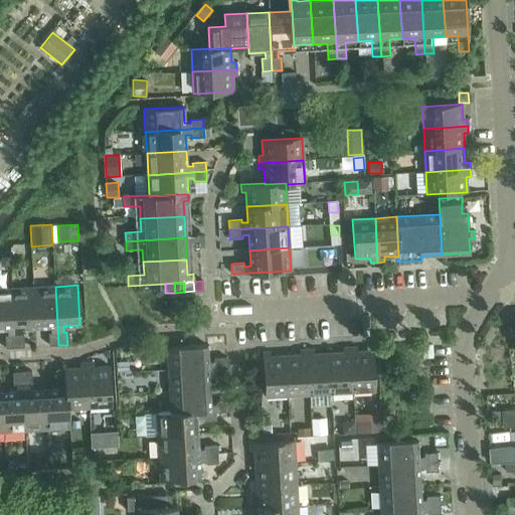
[(55,287),(33,288),(35,327),(51,327),(51,333),(48,333),(49,346),(58,345),(55,287)]
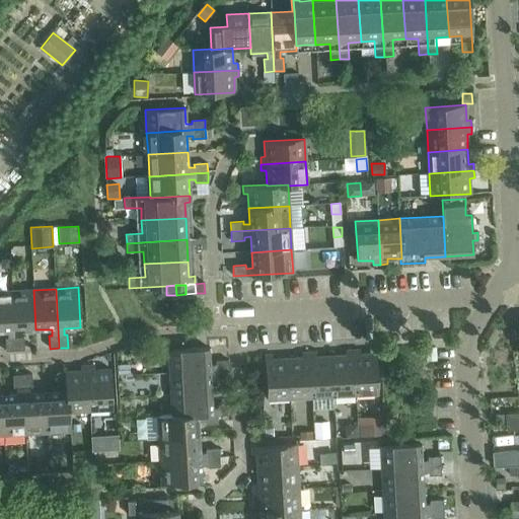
[(33,290),(11,291),(15,351),(24,350),(23,337),(20,337),(20,330),(35,329),(33,290)]
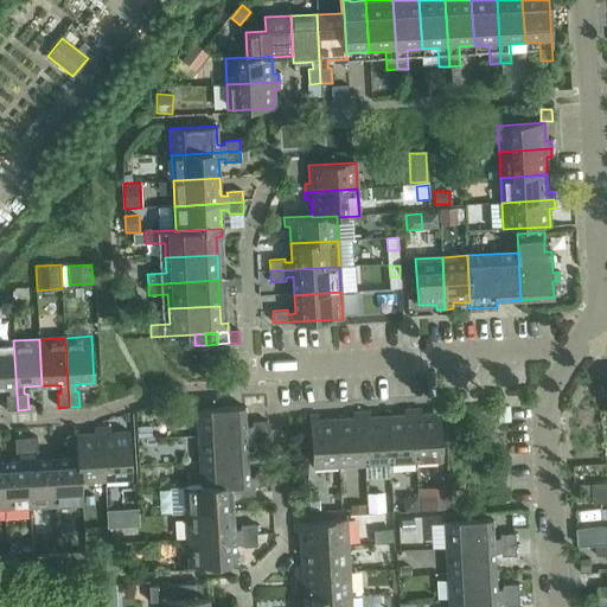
[(18,410),(13,340),(0,340),(0,388),(10,388),(10,395),(6,395),(6,410),(18,410)]
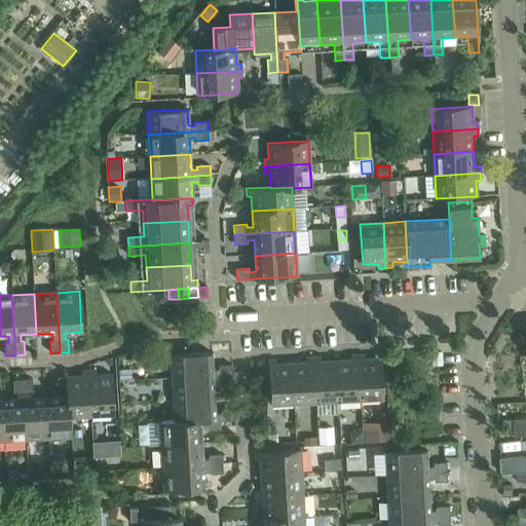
[(441,351),(431,352),(433,364),(442,364),(441,351)]
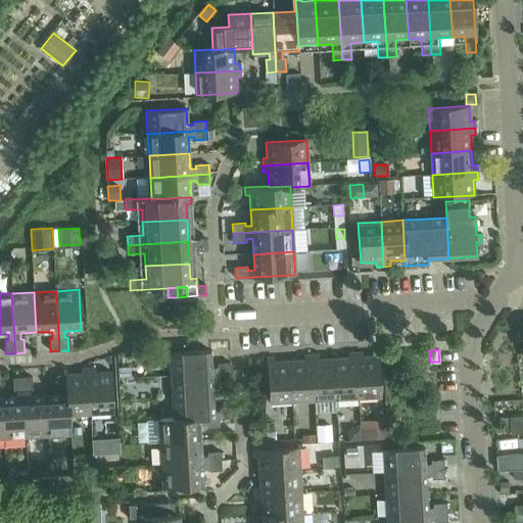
[(170,352),(171,376),(231,373),(230,363),(217,364),(218,367),(211,368),(210,350),(170,352)]
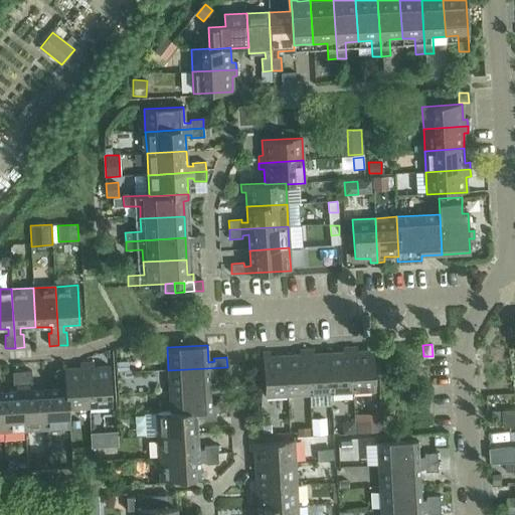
[(357,347),(350,348),(353,392),(375,390),(373,351),(357,352),(357,347)]
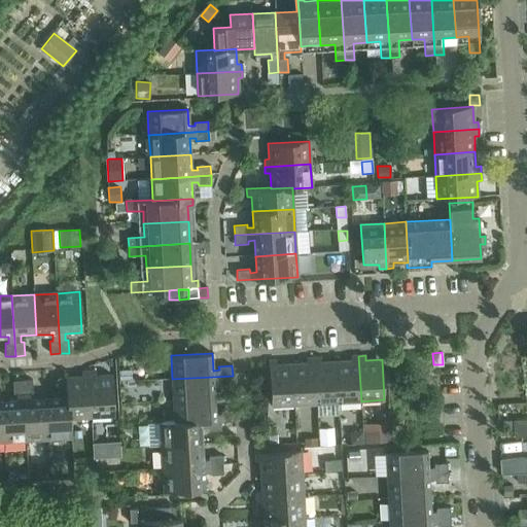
[(351,361),(337,361),(339,402),(361,401),(358,356),(351,356),(351,361)]
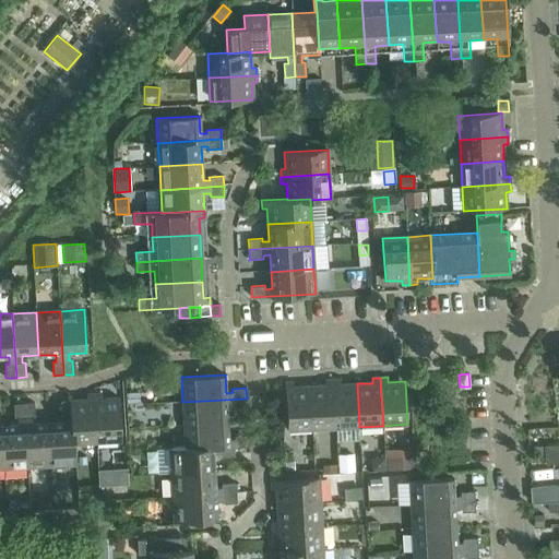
[(325,385),(310,387),(312,429),(335,428),(333,380),(325,380),(325,385)]
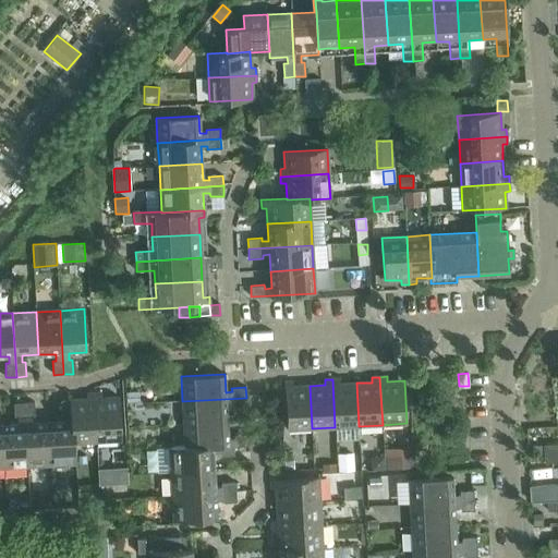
[(340,379),(332,379),(335,427),(359,426),(356,383),(340,384),(340,379)]
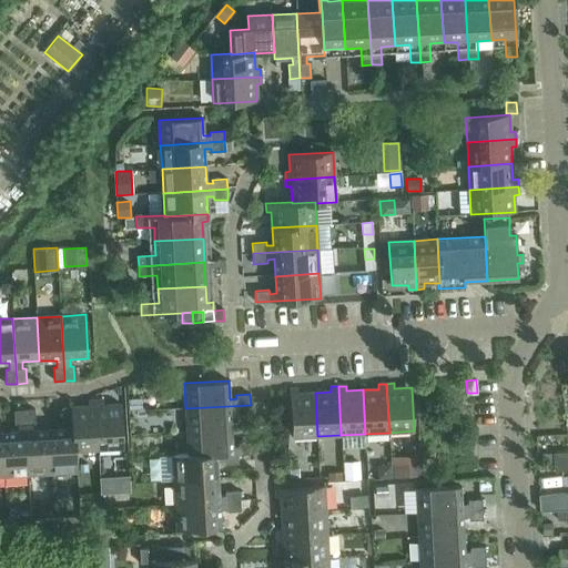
[(317,436),(315,393),(298,394),(298,388),(290,389),(292,438),(317,436)]
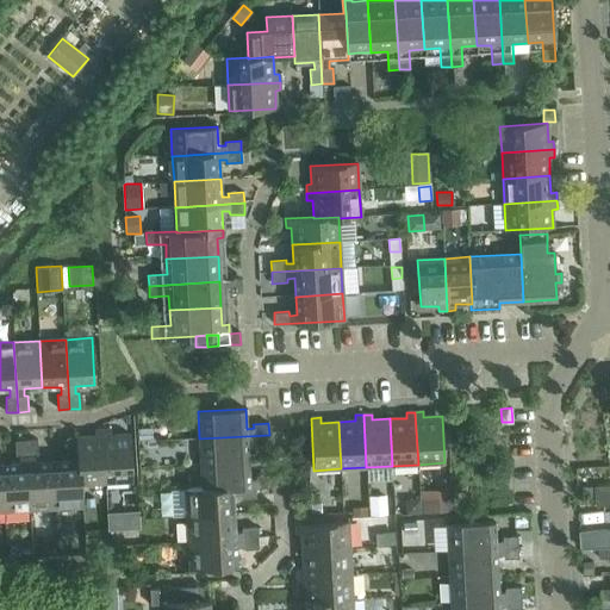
[(150,428),(137,428),(138,439),(150,437),(150,428)]
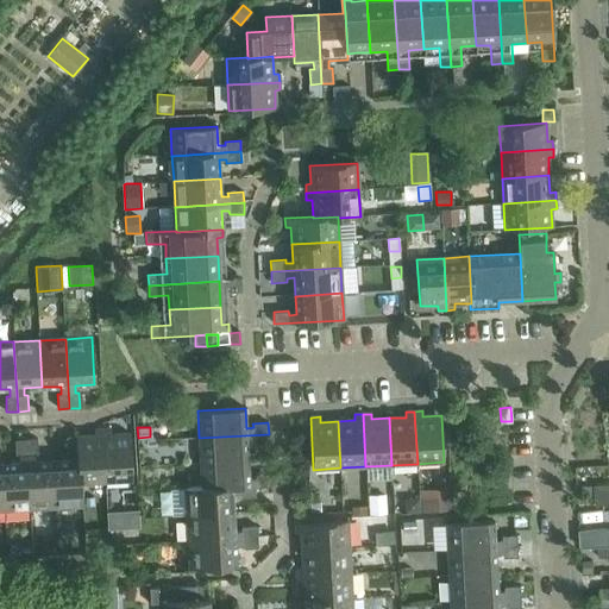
[(95,435),(77,437),(80,483),(81,483),(106,482),(102,429),(94,429),(95,435)]
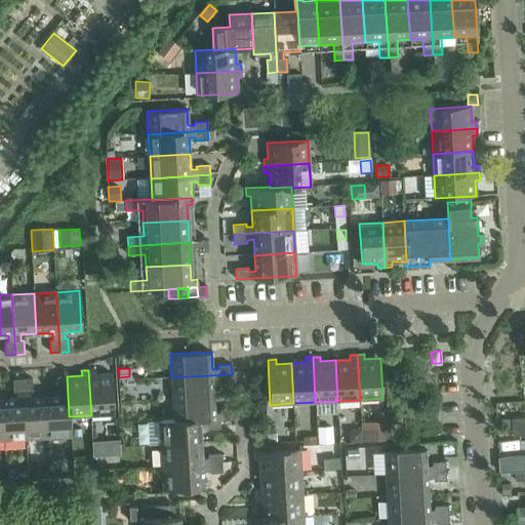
[(95,370),(88,370),(91,415),(114,414),(112,373),(95,374),(95,370)]
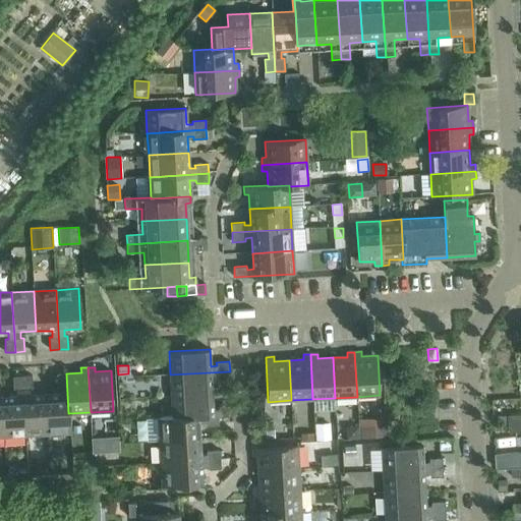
[(230,371),(170,374),(171,396),(212,394),(211,379),(217,378),(217,382),(230,381),(230,371)]
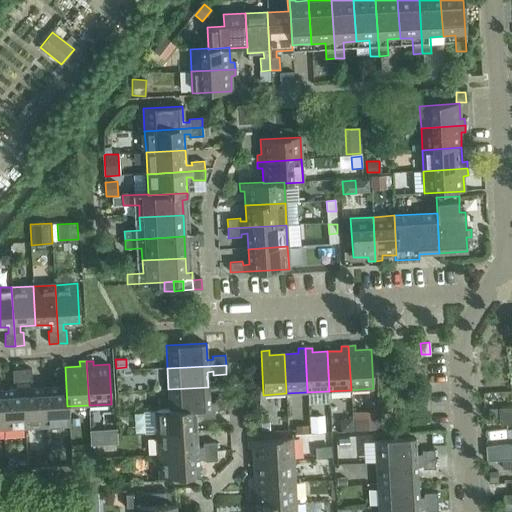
[(60,386),(44,387),(47,427),(69,425),(68,406),(67,406),(65,367),(56,367),(56,380),(59,380),(60,386)]
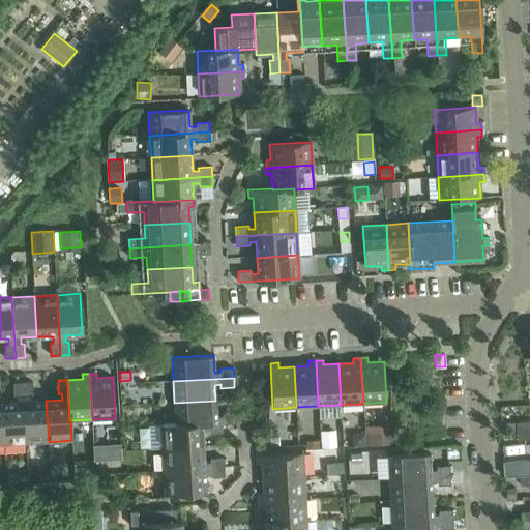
[(18,402),(1,403),(4,444),(26,443),(23,382),(12,383),(13,396),(17,395),(18,402)]
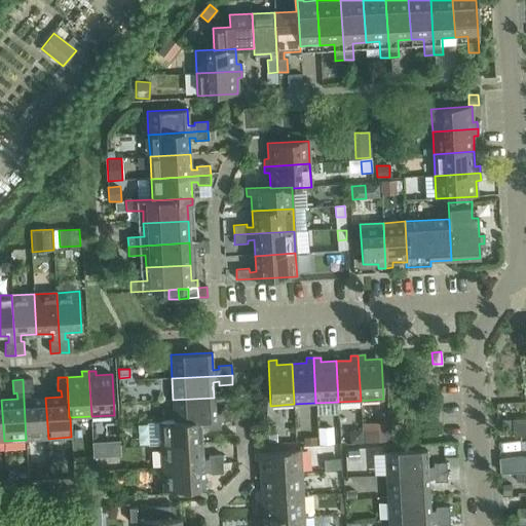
[(32,379),(23,379),(26,440),(48,439),(45,398),(30,399),(29,392),(33,392),(32,379)]
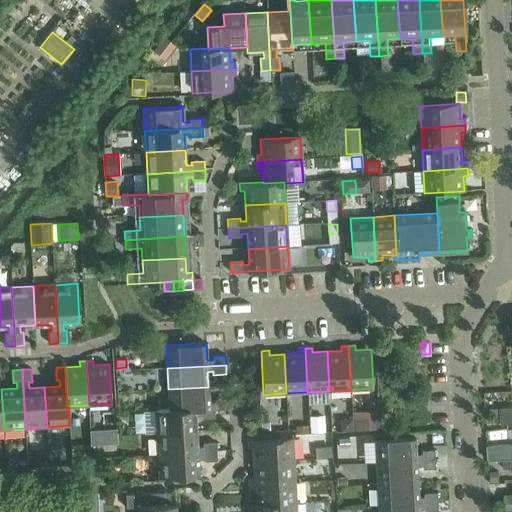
[(208,387),(168,389),(170,410),(170,411),(214,408),(214,410),(228,409),(228,398),(215,399),(215,402),(209,403),(208,387)]
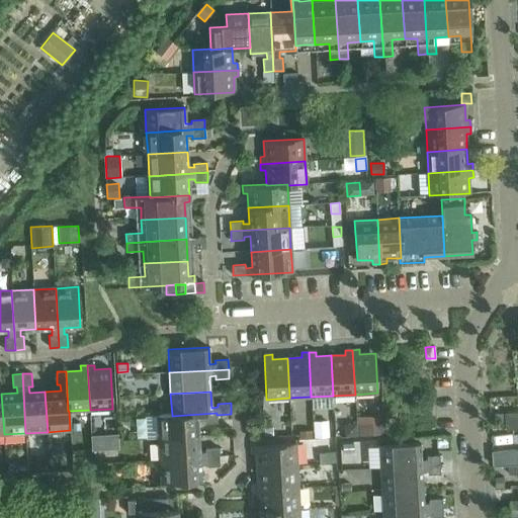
[(517,412),(506,413),(507,422),(517,420),(517,412)]
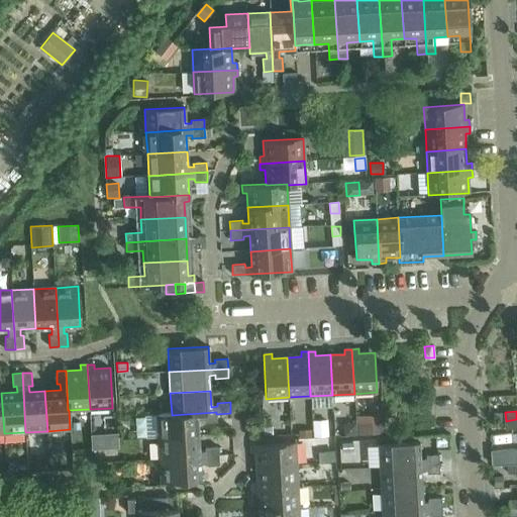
[(157,415),(159,437),(198,435),(197,420),(203,419),(203,423),(216,422),(216,414),(216,412),(172,415),(172,414),(157,415)]
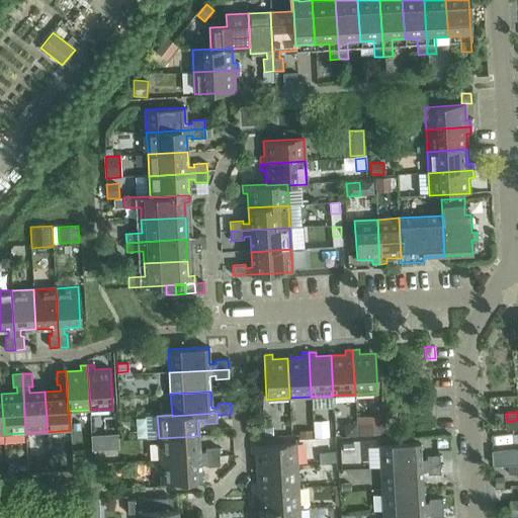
[(379,415),(358,416),(359,435),(378,434),(379,434),(379,433),(379,415)]
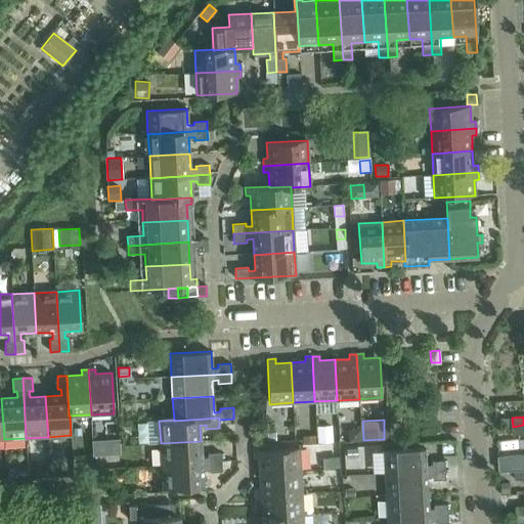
[(523,425),(513,427),(513,435),(523,434),(523,425)]
